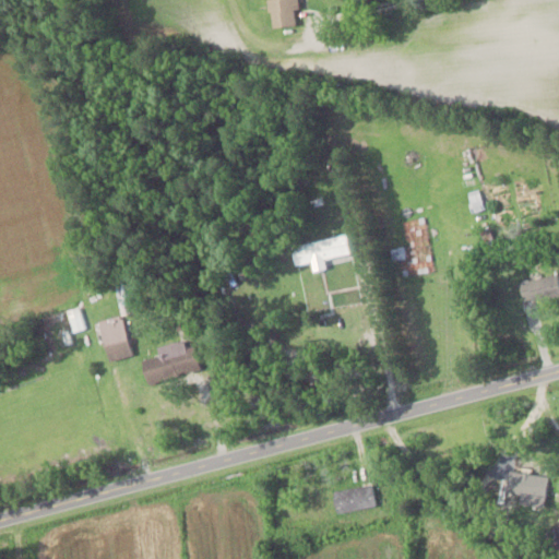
[(268,0),(269,26),(296,26),(295,0),(268,0)]
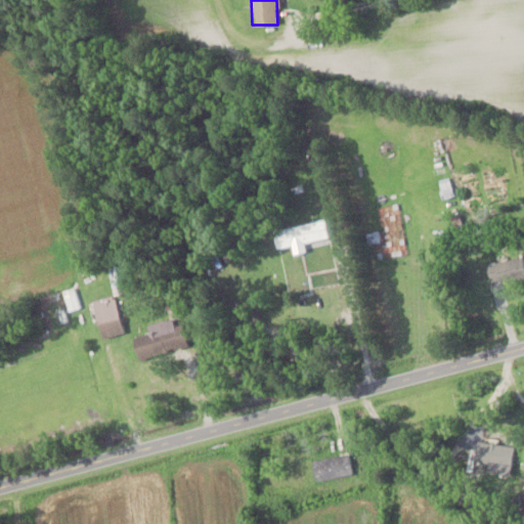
[(329,237),(324,219),(271,229),(275,248),(329,237)]
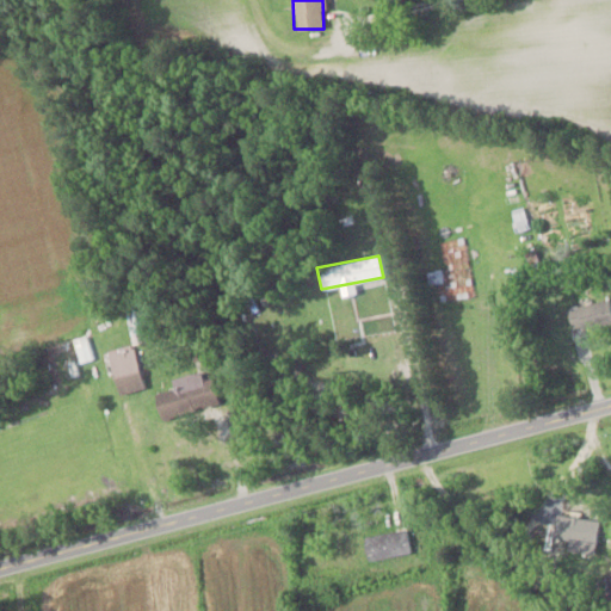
[(573,333),(610,321),(610,309),(608,298),(567,309),(573,333)]
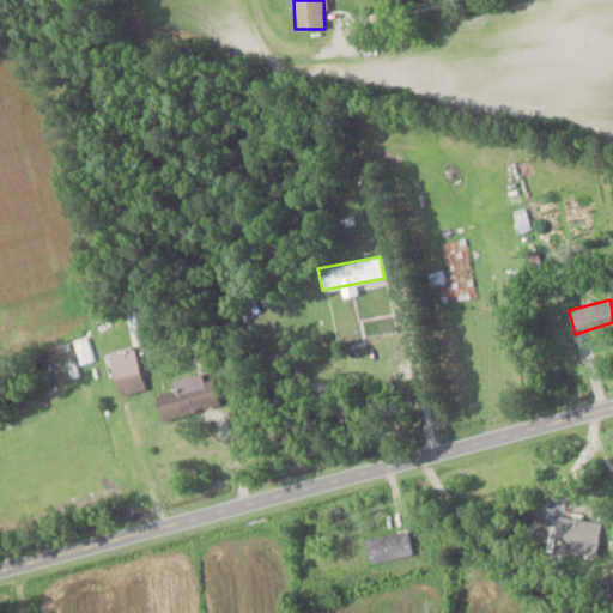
[(144,389),(133,345),(107,351),(119,395),(144,389)]
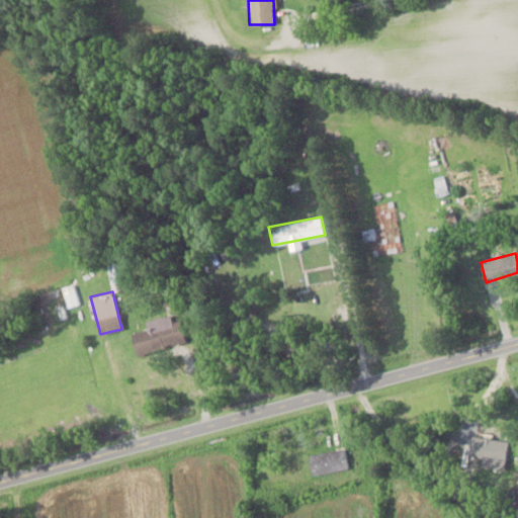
[(172,321),(171,315),(144,322),(146,329),(130,333),(135,355),(185,343),(179,320),(172,321)]
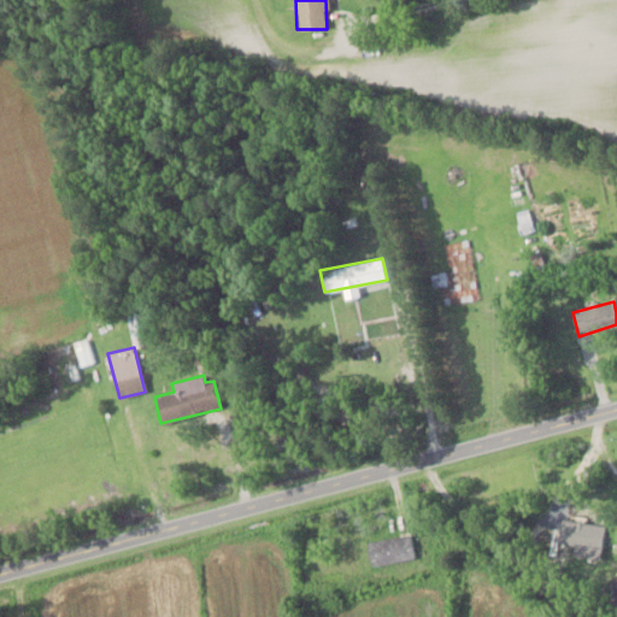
[(575,550),(603,529),(581,501),(554,522),(575,550)]
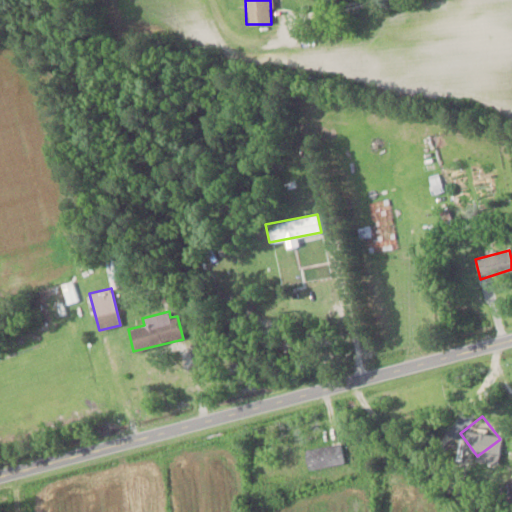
[(344,464),(341,444),(304,449),(307,469),(344,464)]
